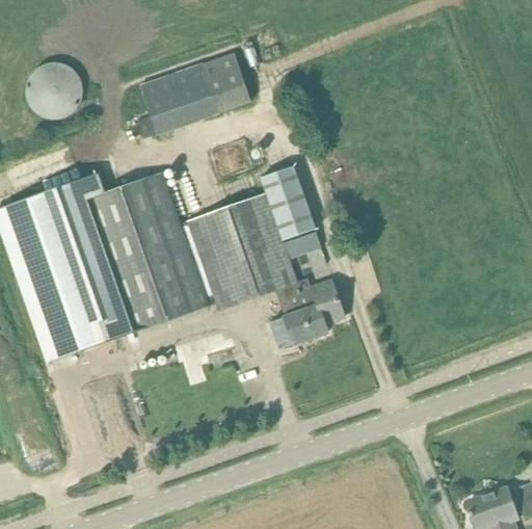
[(149,132),(244,102),(229,51),(133,81),(149,132)]
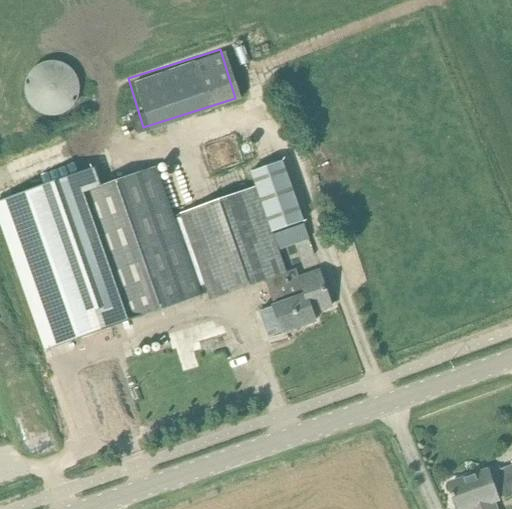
[(79,83),(79,82),(78,76),(77,71),(74,66),(71,62),(66,57),(60,54),(55,52),(50,52),(44,52),(39,53),(32,56),(28,59),(24,64),(21,69),(18,76),(18,82),(18,87),(20,94),(22,99),(26,103),(31,108),(37,111),(42,113),(47,113),(53,113),(58,112),(65,109),(69,106),(73,101),(76,95),(78,89),(79,83)]
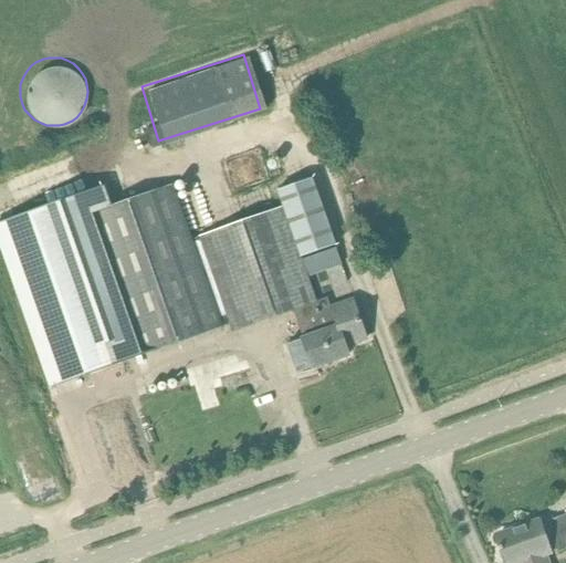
[(313,175),(276,187),(282,206),(300,254),(335,242),(313,175)]
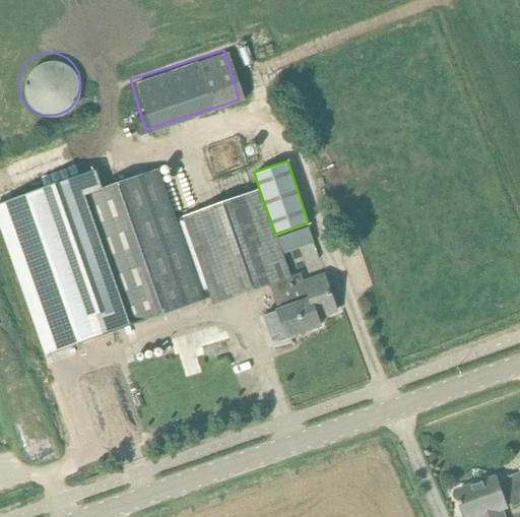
[(94,169),(0,202),(0,215),(48,352),(133,323),(204,298),(177,217),(159,170),(103,190),(94,169)]
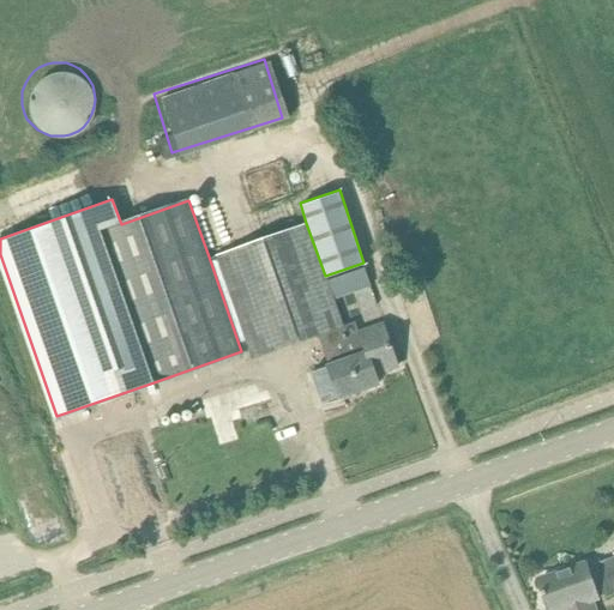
[(252,356),(318,332),(341,325),(339,322),(341,321),(306,223),(217,254),(252,356)]
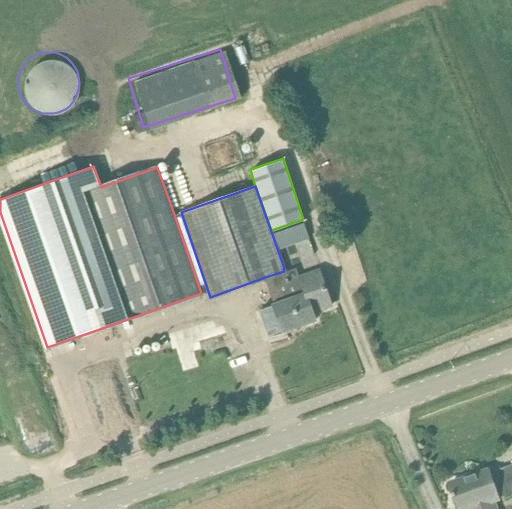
[(287,279),(284,271),(265,277),(274,304),(273,304),(282,329),(315,318),(313,310),(331,303),(325,284),(319,267),(287,279)]
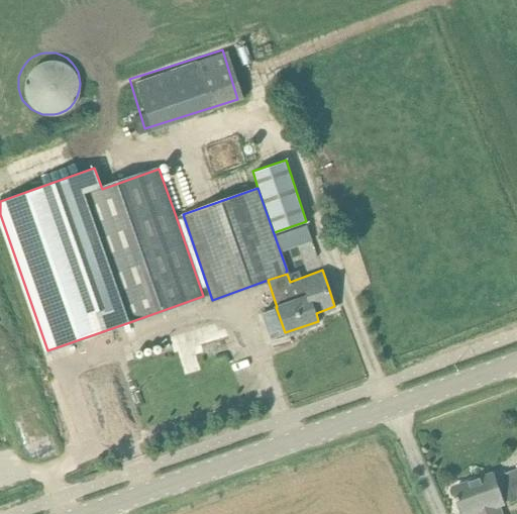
[(0,394),(23,464),(58,452),(49,426),(37,430),(0,322),(0,394)]
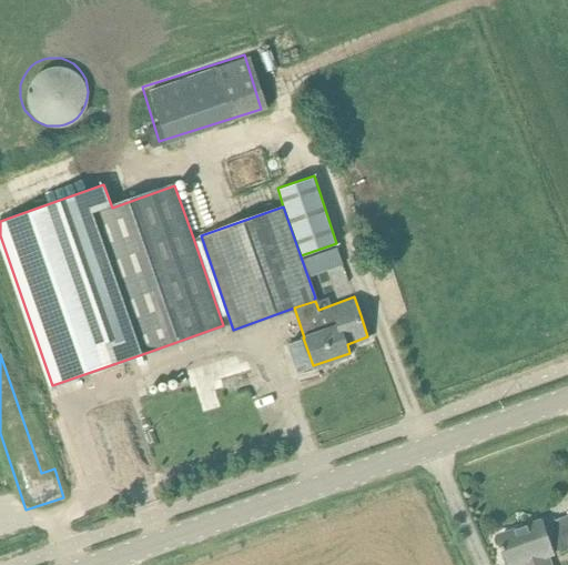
[(128,415),(107,421),(120,468),(141,463),(128,415)]
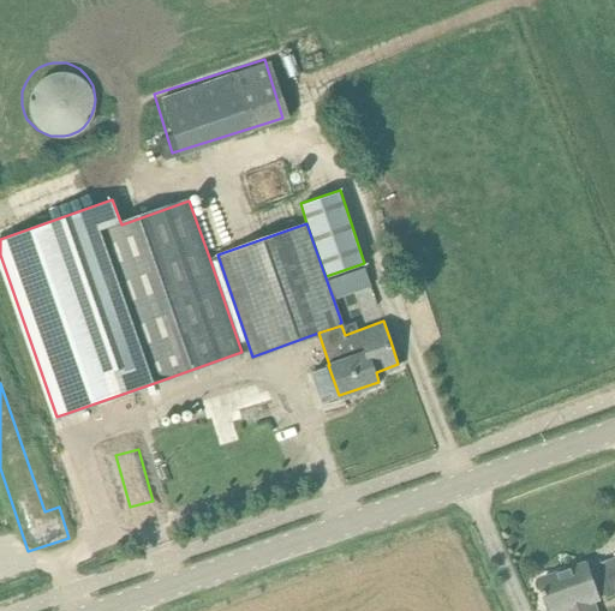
[(585,563),(541,579),(544,589),(542,591),(543,594),(545,594),(551,610),(555,610),(562,609),(562,610),(598,610),(593,597),(597,595),(595,586),(602,583),(604,592),(614,588),(614,610),(614,555),(586,565),(585,563)]
